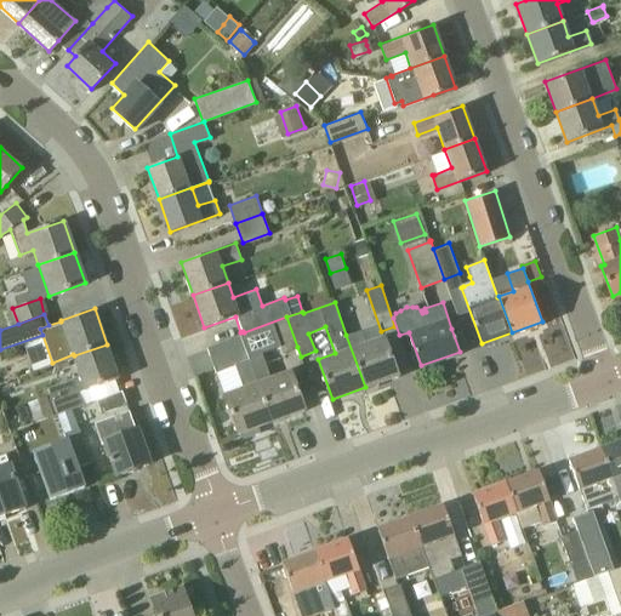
[(244,334),(240,335),(271,421),(305,409),(291,370),(289,371),(289,372),(272,378),(262,352),(280,346),(283,352),(297,347),(286,317),(244,332),(244,334)]
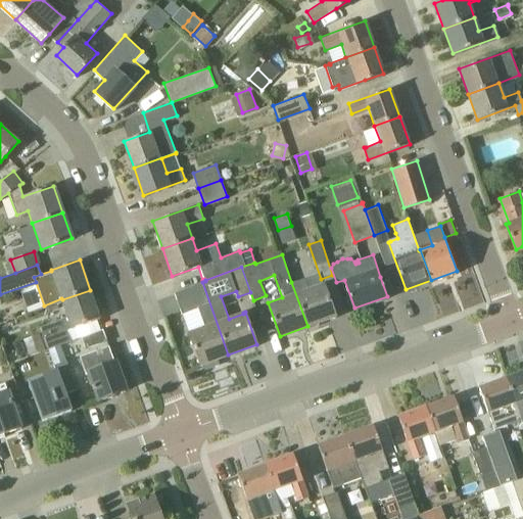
[(335,316),(324,283),(307,288),(304,277),(291,282),(307,326),(335,316)]
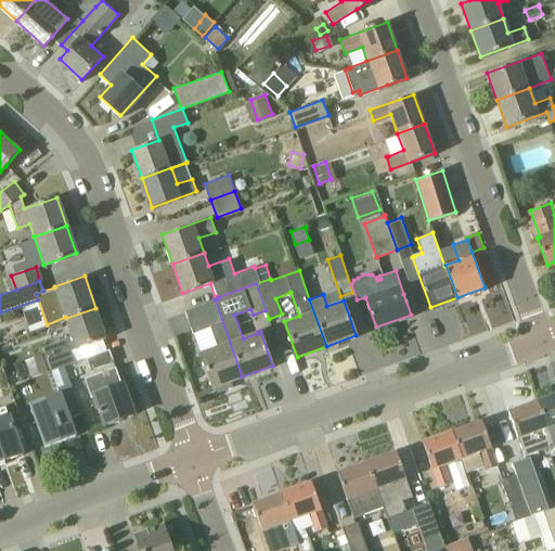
[(230,381),(242,376),(215,299),(185,310),(193,332),(209,325),(217,347),(201,353),(214,387),(215,386),(217,391),(232,385),(230,381)]
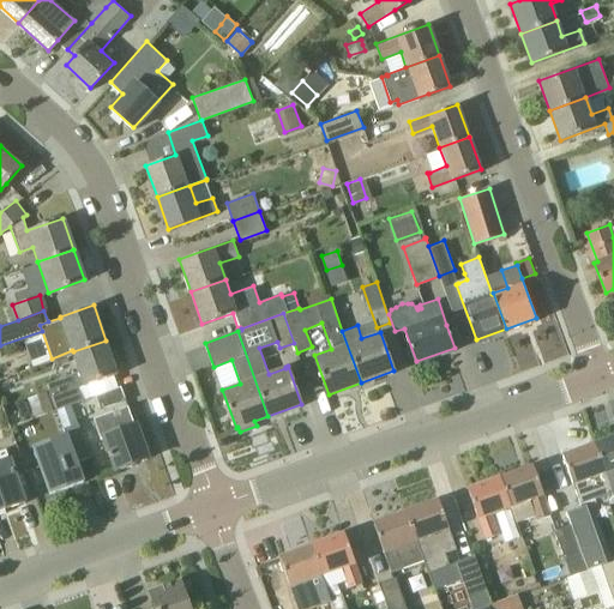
[(106,341),(73,351),(79,371),(47,383),(56,408),(58,406),(70,403),(83,398),(79,386),(118,373),(106,341)]
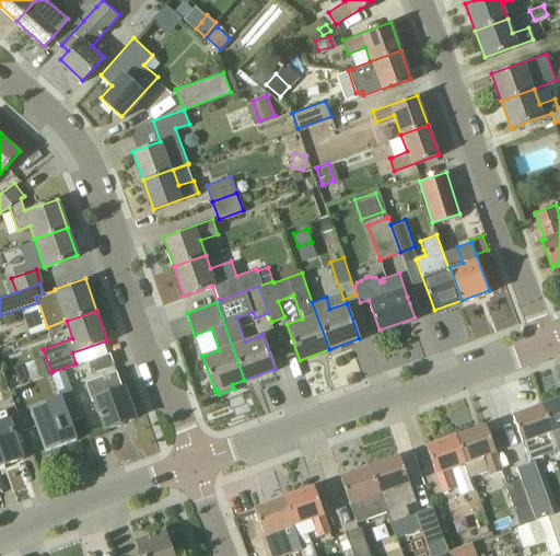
[(88,360),(92,372),(115,363),(111,351),(88,360)]
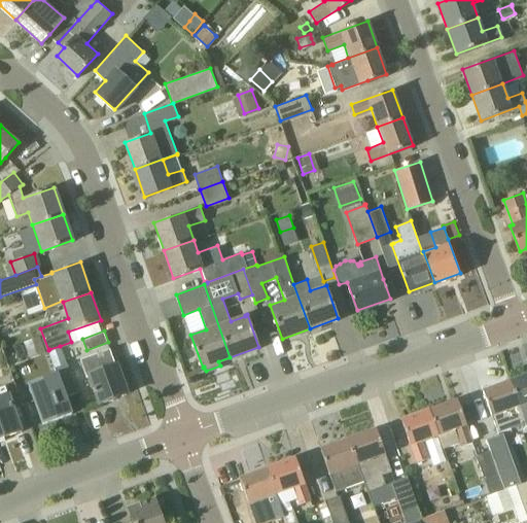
[(45,350),(40,336),(24,341),(29,355),(45,350)]
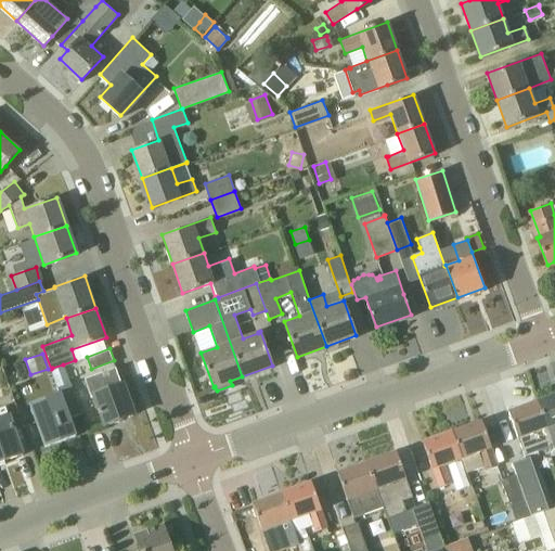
[(95,395),(105,423),(133,413),(123,383),(121,384),(116,366),(84,377),(90,396),(95,395)]
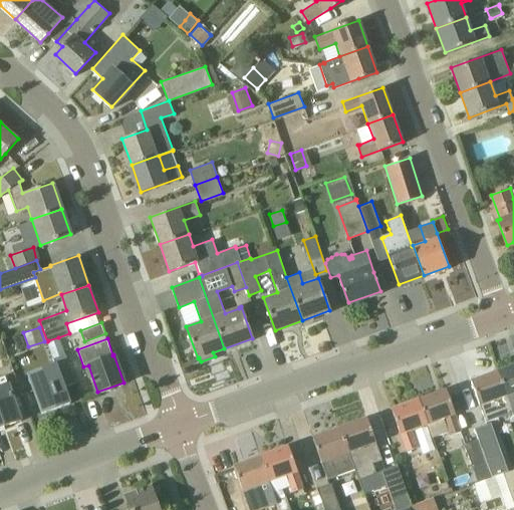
[(75,381),(64,352),(52,357),(55,362),(27,372),(41,412),(69,402),(64,386),(75,381)]
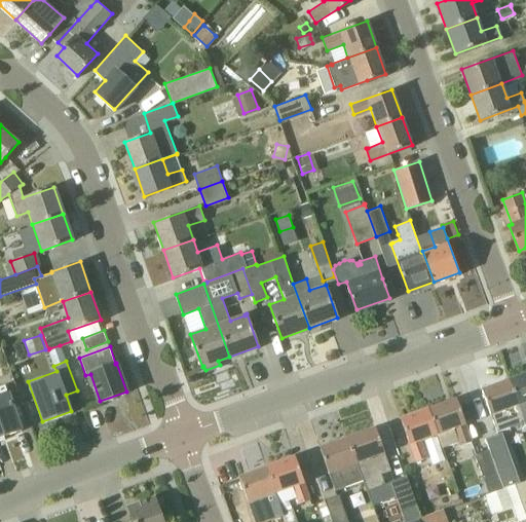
[(525,373),(510,379),(519,405),(518,405),(523,420),(524,420),(525,424),(525,373)]
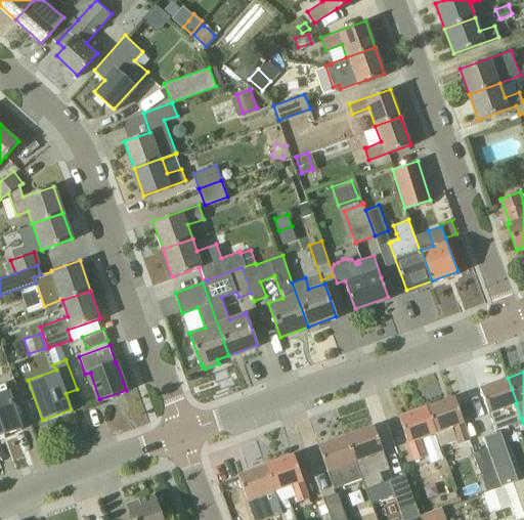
[(494,428),(521,419),(516,403),(517,403),(508,378),(480,388),(494,428)]
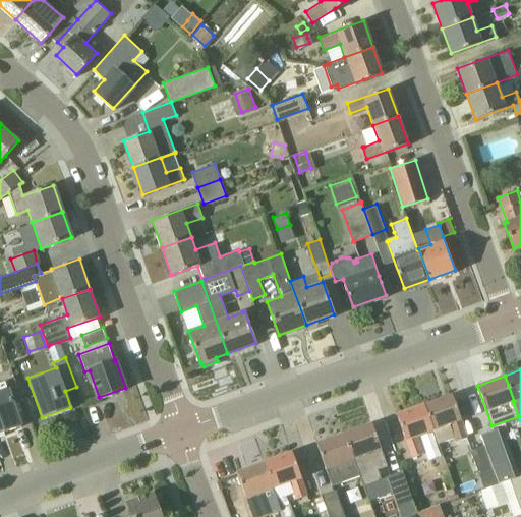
[(0,432),(21,424),(5,380),(0,381),(0,432)]
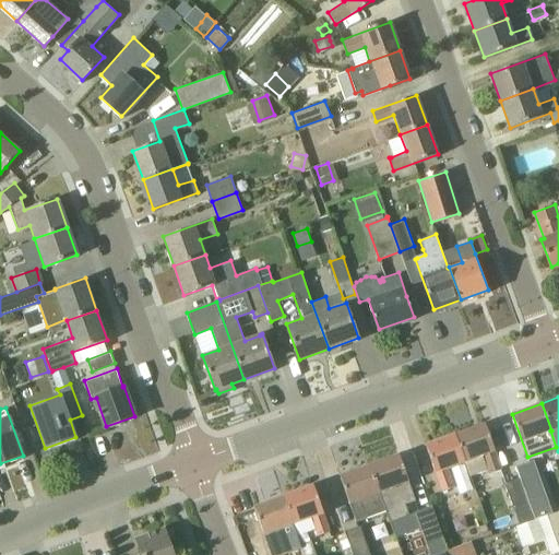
[(501,469),(492,445),(485,424),(455,434),(465,461),(466,461),(471,474),(487,469),(489,473),(501,469)]
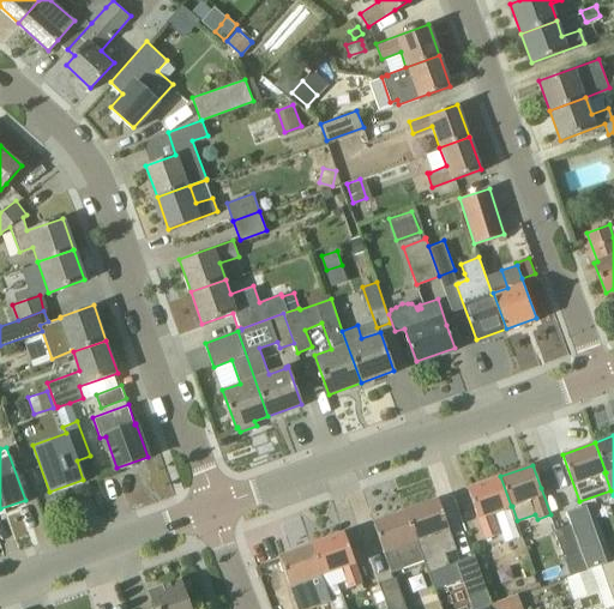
[(491,513),(511,506),(500,476),(468,488),(486,537),(498,534),(491,513)]
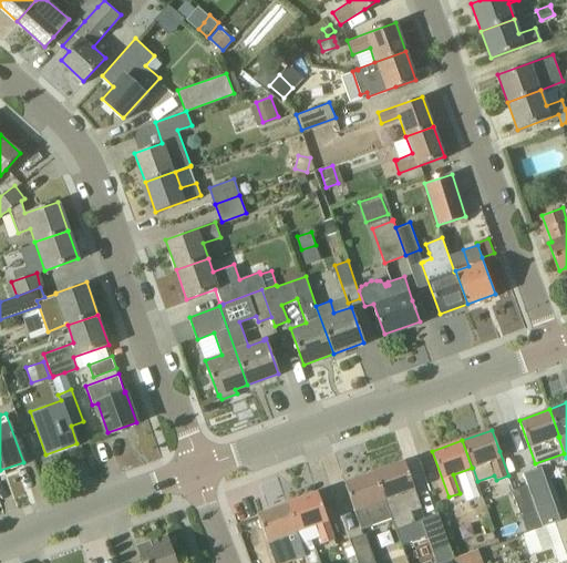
[(422,507),(413,482),(405,461),(375,472),(385,500),(387,499),(397,528),(414,520),(411,510),(422,507)]
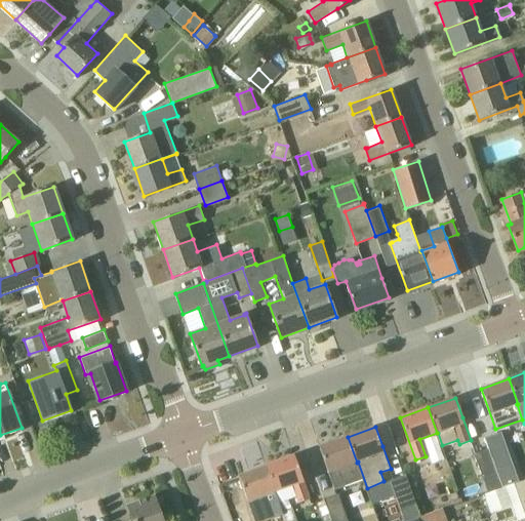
[(497,435),(485,439),(488,448),(500,443),(497,435)]
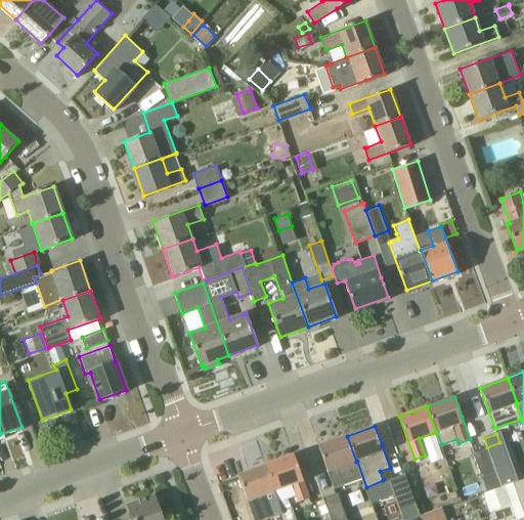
[(355,462),(356,462),(347,436),(319,446),(334,487),(361,478),(355,462)]
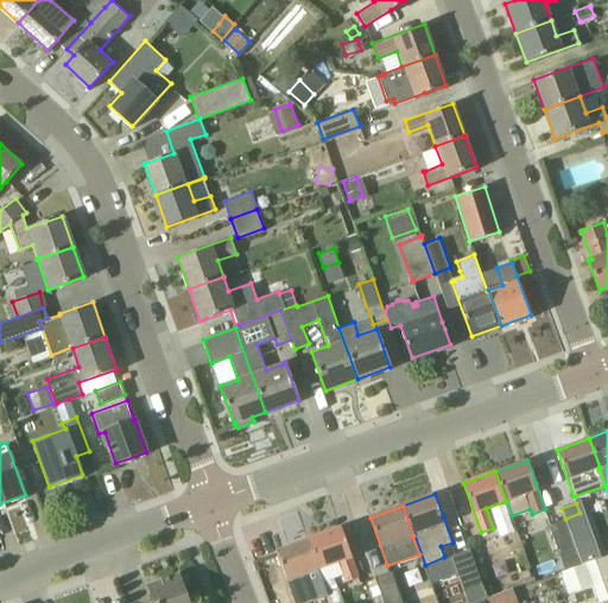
[(559,551),(575,545),(565,519),(549,525),(559,551)]
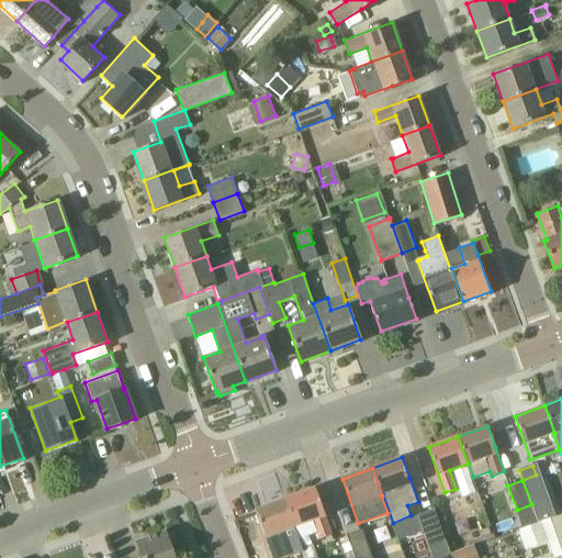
[(332,533),(323,509),(315,488),(285,499),(296,526),(313,521),(318,537),(332,533)]
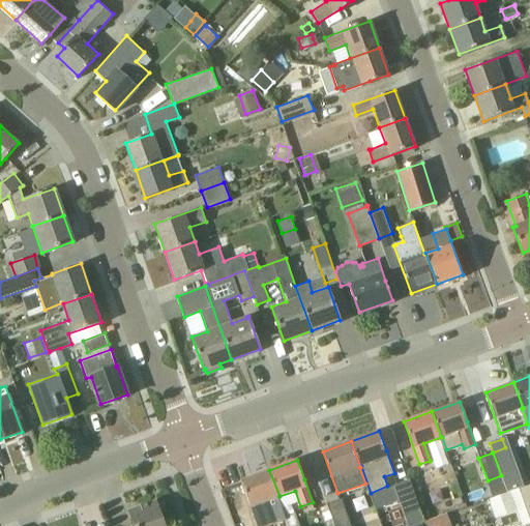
[(265,501),(280,496),(269,470),(241,480),(257,525),(260,525),(272,522),(265,501)]
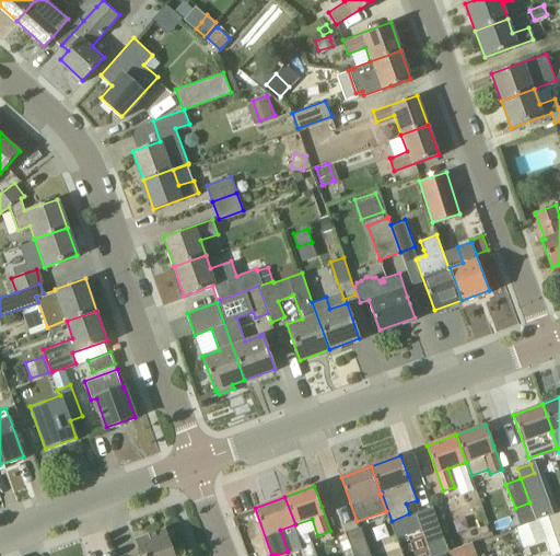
[(417,511),(428,542),(432,554),(446,548),(431,506),(417,511)]
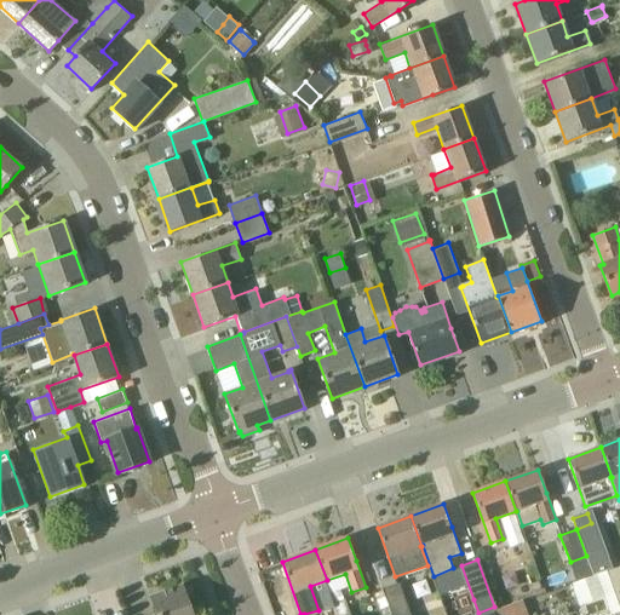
[(619,563),(606,569),(619,608),(619,563)]
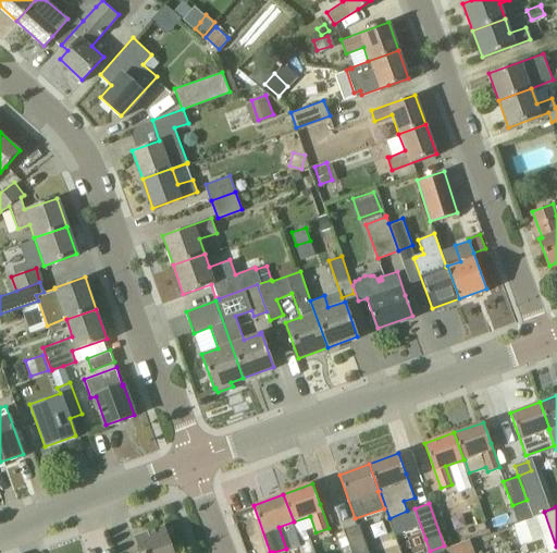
[(369,552),(359,524),(356,525),(344,529),(353,552),(369,552)]
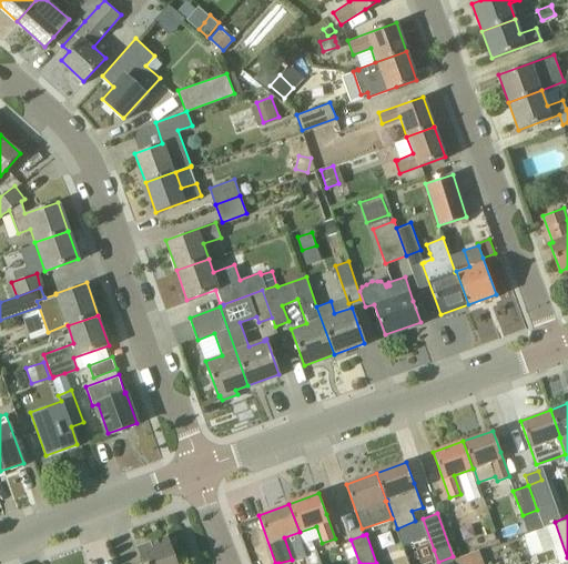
[(176,563),(166,536),(139,546),(143,559),(128,563),(176,563)]
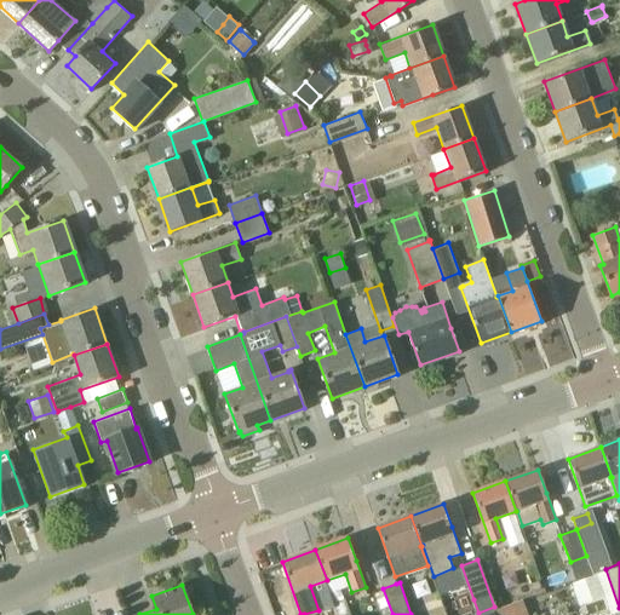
[(498,614),(527,614),(522,599),(495,609),(498,614)]
